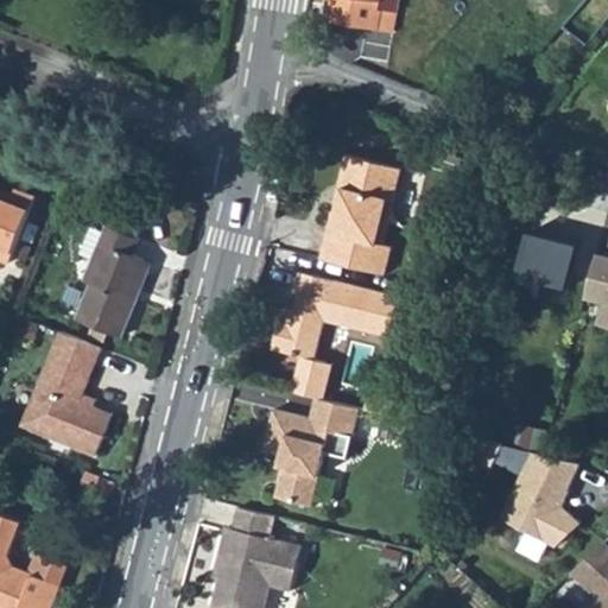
[(329,0),(327,19),(393,30),(398,0),(329,0)]
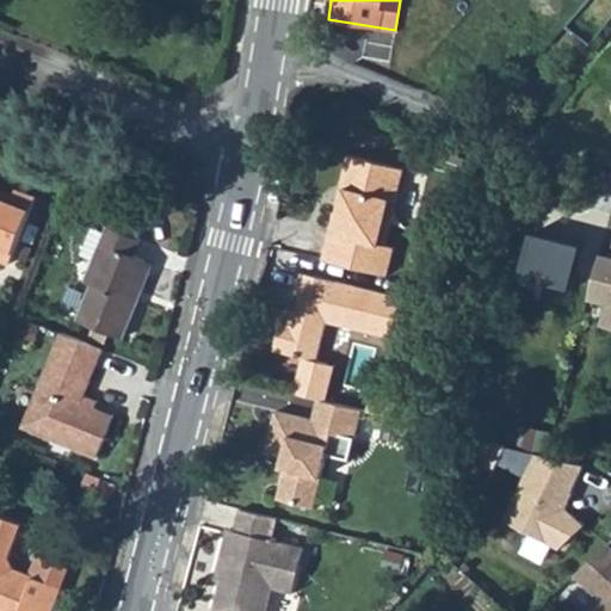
[(544,4),(534,14),(545,24),(548,22),(557,29),(565,22),(544,4)]
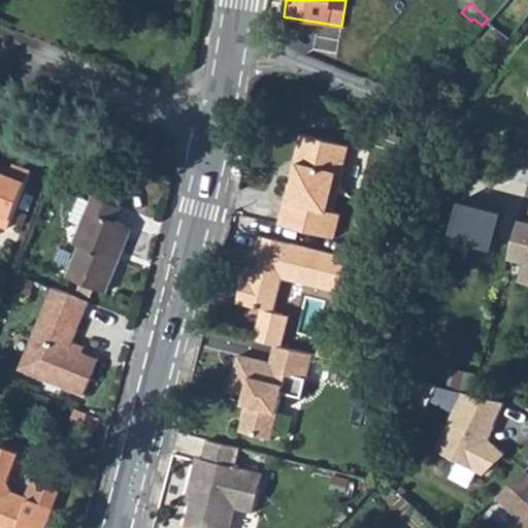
[(271,227),(326,240),(332,215),(325,212),(338,146),(291,136),(285,165),(289,166),(287,175),(283,174),(271,227)]
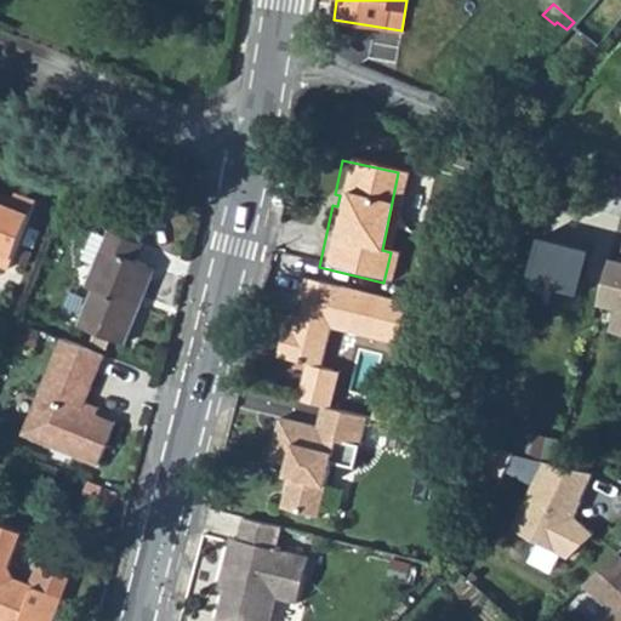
[(0,263),(9,268),(35,200),(16,192),(10,205),(0,201),(0,263)]
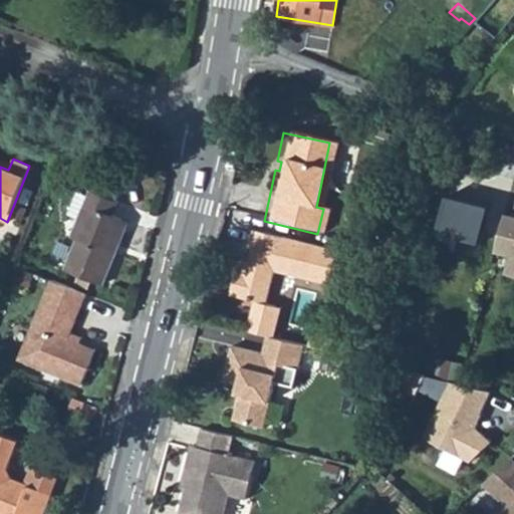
[(78,240),(67,269),(103,283),(129,223),(112,215),(117,201),(115,200),(120,185),(99,176),(92,192),(89,190),(87,195),(77,191),(74,198),(67,214),(78,219),(71,237),(78,240)]
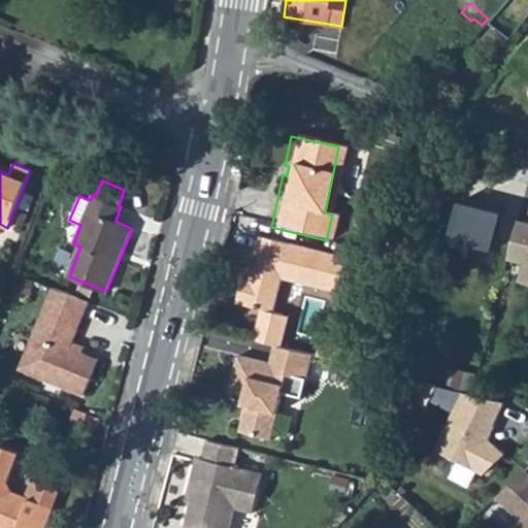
[(498,208),(455,197),(446,233),(489,245),(498,208)]
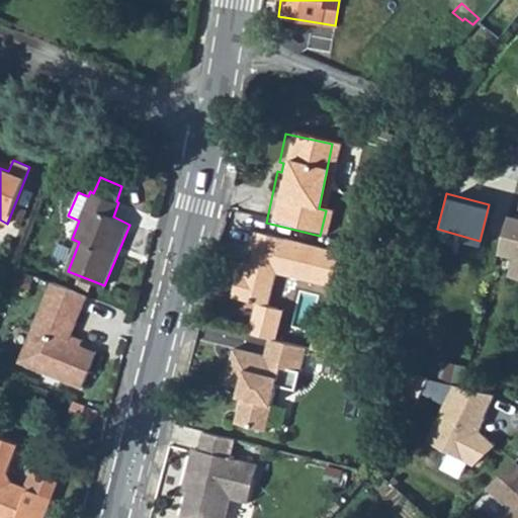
[(517,216),(503,212),(493,251),(508,255),(503,272),(517,276),(517,216)]
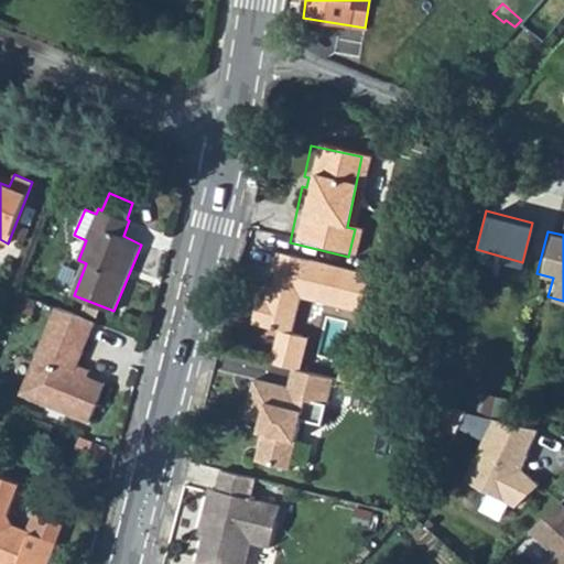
[(361,277),(268,255),(263,271),(269,272),(264,290),(262,302),(257,300),(251,299),(245,326),(273,333),(266,369),(288,373),(295,338),(283,336),(292,299),(353,313),(361,277)]
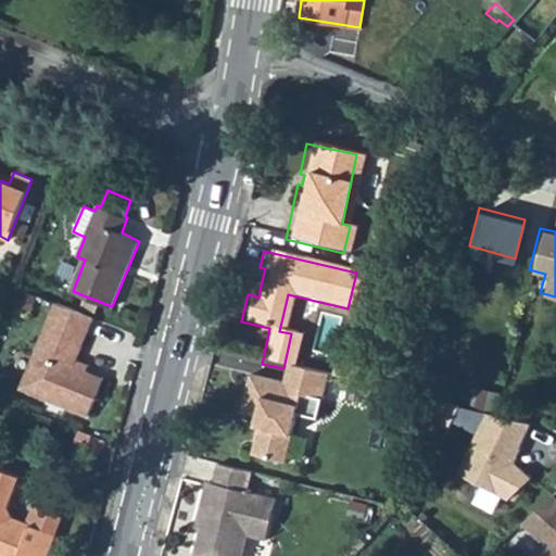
[(91,319),(53,304),(22,389),(90,415),(103,378),(73,367),(91,319)]
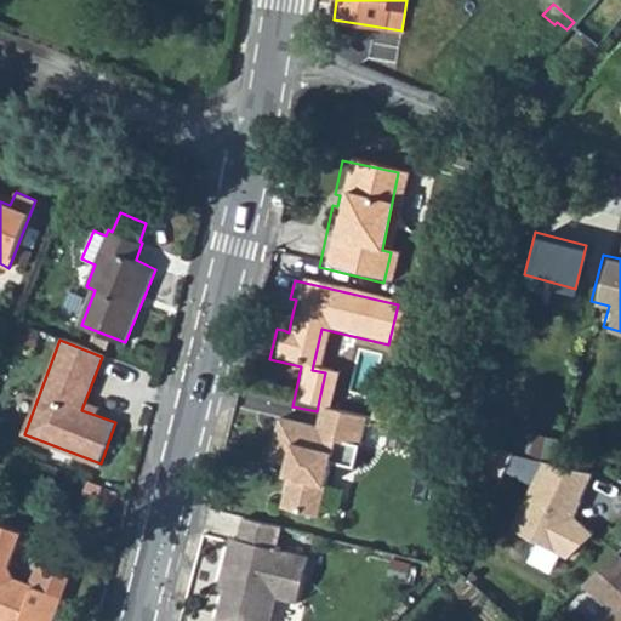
[(360,421),(317,411),(312,433),(273,425),(265,467),(283,471),(290,477),(289,483),(285,482),(278,513),(314,522),(331,445),(354,450),(360,421)]
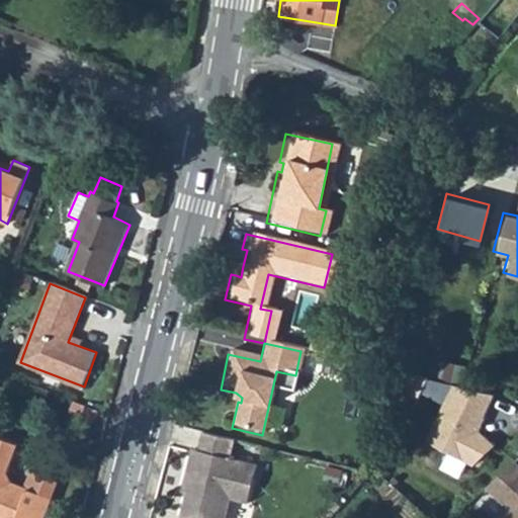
[(420,377),(396,372),(389,391),(412,400),(420,377)]
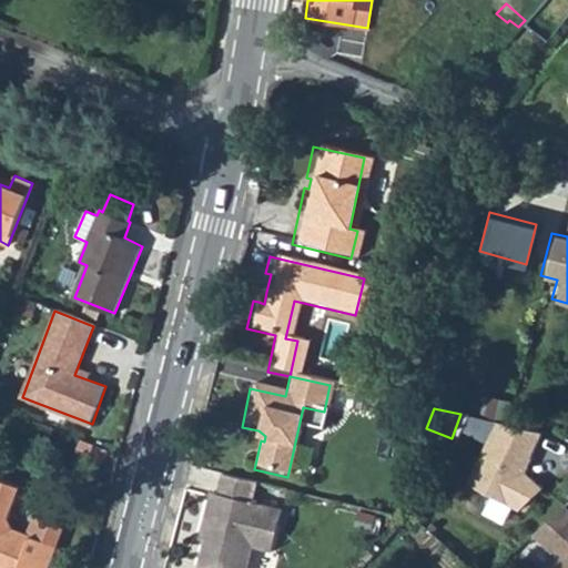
[(534,430),(489,421),(465,484),(516,510),(537,486),(519,470),(525,456),(524,456),(534,430)]
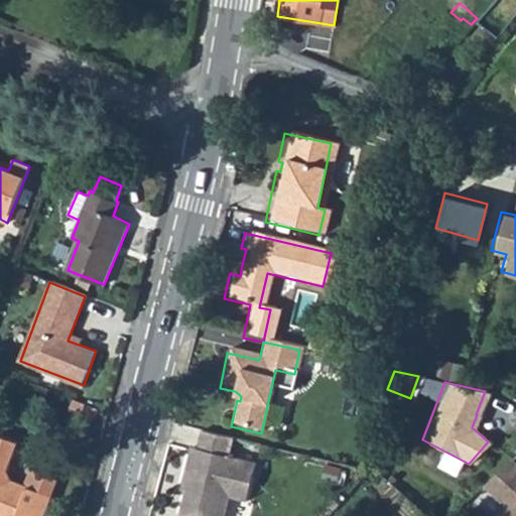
[(0,515),(43,515),(52,495),(29,486),(11,479),(6,468),(17,441),(0,434),(0,515)]
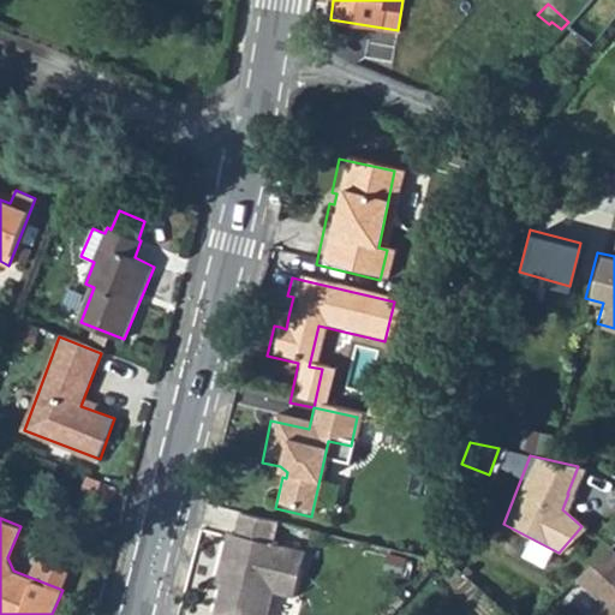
[(227,541),(221,539),(213,575),(218,578),(209,614),(244,614),(250,593),(288,602),(298,557),(266,549),(270,527),(232,519),(227,541)]
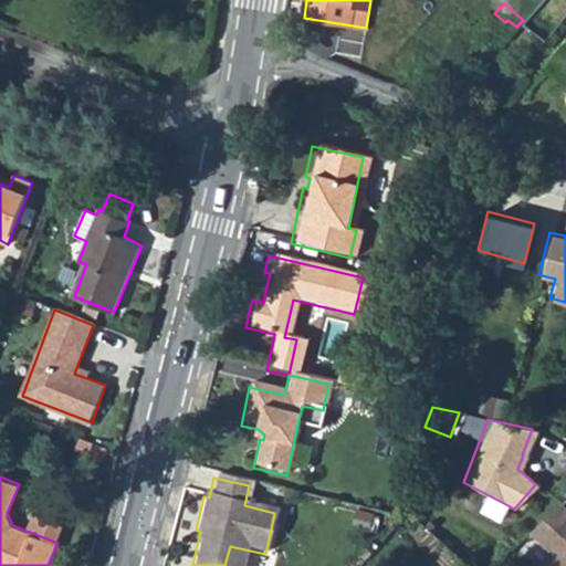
[(565,565),(565,509),(559,504),(530,532),(557,555),(546,565),(565,565)]
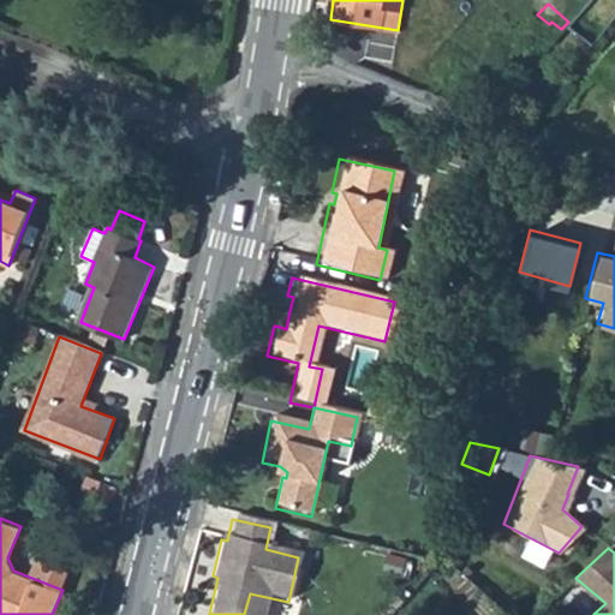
[(39,571),(35,579),(63,590),(65,581),(39,571)]
